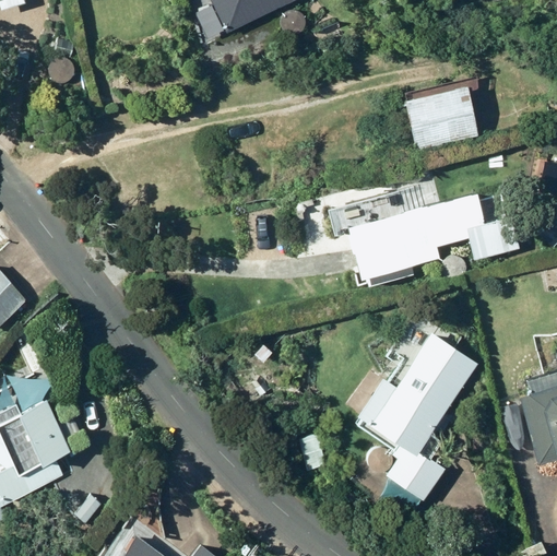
[(0,0),(0,4),(1,10),(26,2),(25,0),(0,0)]
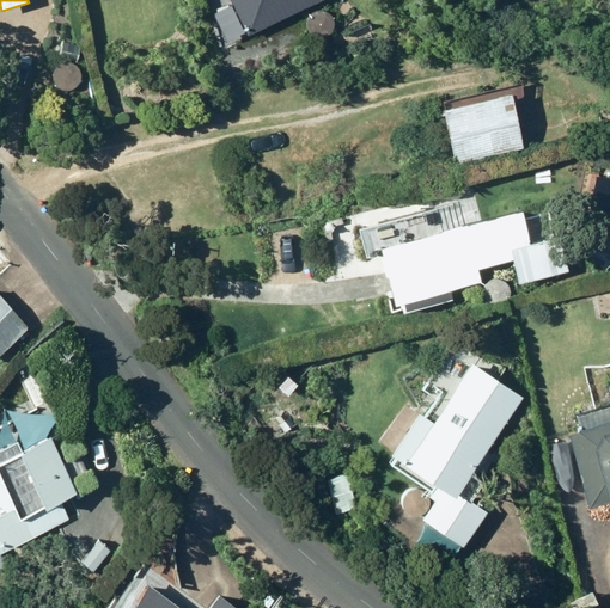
[(231,0),(249,35),(319,0),(231,0)]
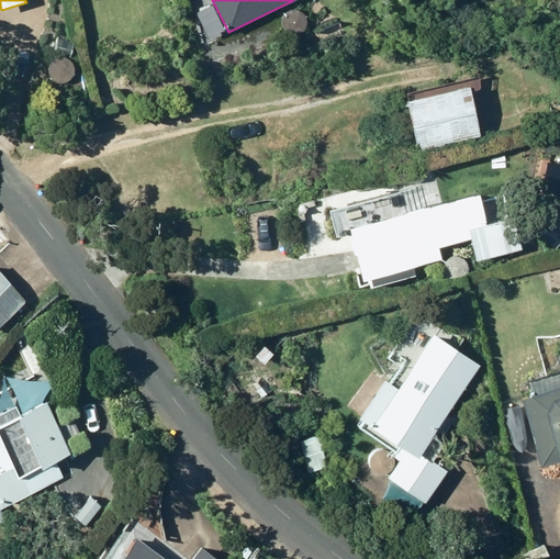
[(469,87),(406,103),(418,152),(481,135),(469,87)]
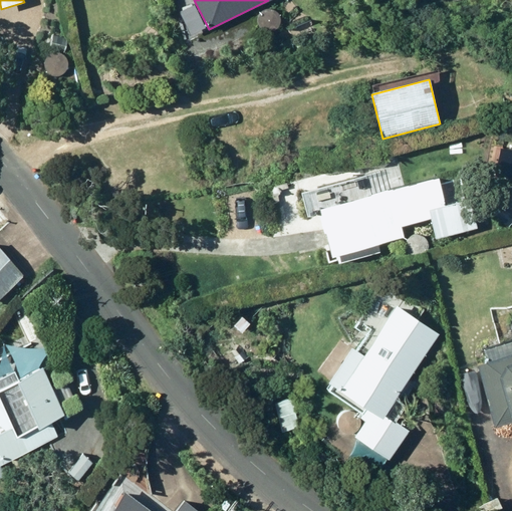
[(437,176),(318,211),(332,258),(406,237),(403,226),(431,218),(437,239),(479,227),(470,198),(445,205),(437,176)]
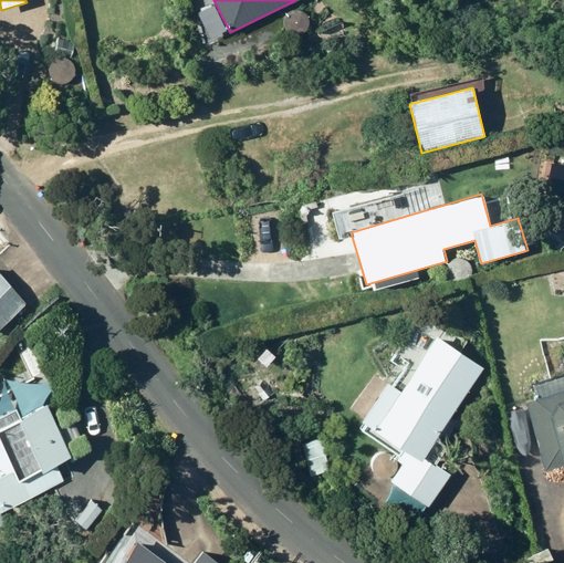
[(0,335),(32,304),(2,269),(0,270),(0,335)]
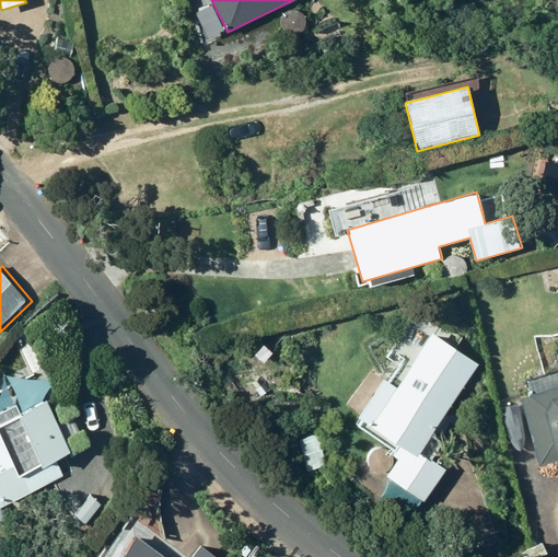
[(420,452),(479,362),(432,332),(394,390),(388,386),(362,426),(397,448),(393,454),(398,457),(385,477),(425,503),(446,470),(420,452)]
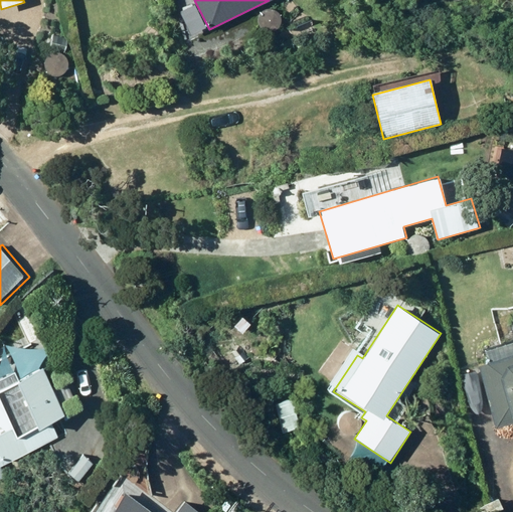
[(242,316),(232,327),(240,334),(250,323),(242,316)]
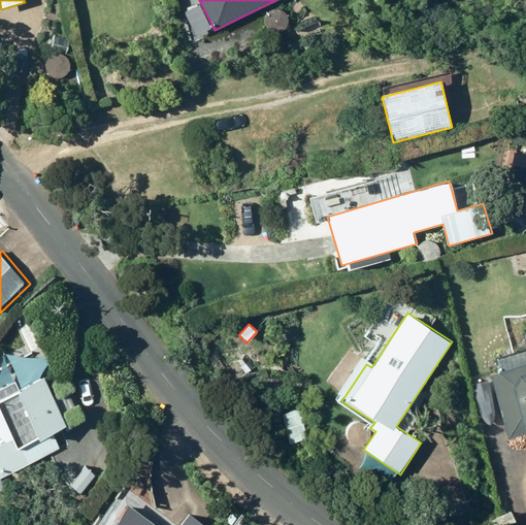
[(525,349),(497,357),(501,372),(490,375),(494,390),(491,390),(495,401),(482,404),(490,434),(503,429),(506,440),(524,435),(525,435),(525,349)]
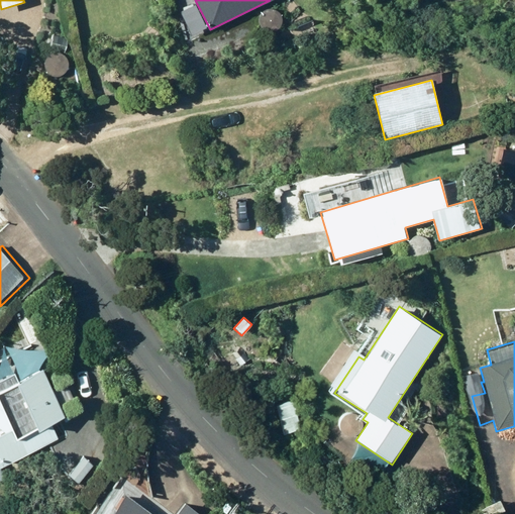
[(0,453),(7,467),(61,436),(54,423),(70,414),(44,370),(25,381),(20,372),(0,382),(0,394),(18,427),(0,437),(0,453)]
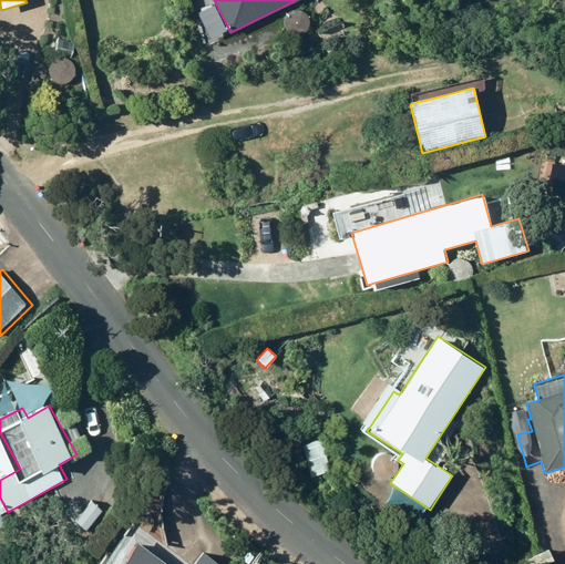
[(225,563),(209,553),(202,563),(175,563),(146,544),(132,563),(225,563)]
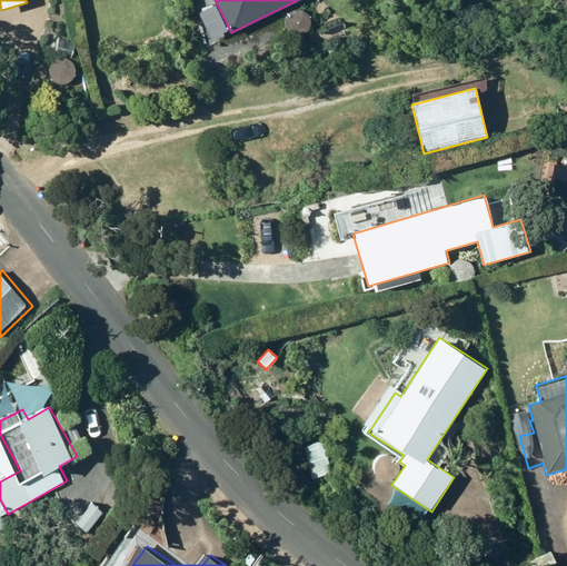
[(536,565),(549,565),(558,562),(553,549),(533,558),(536,565)]
